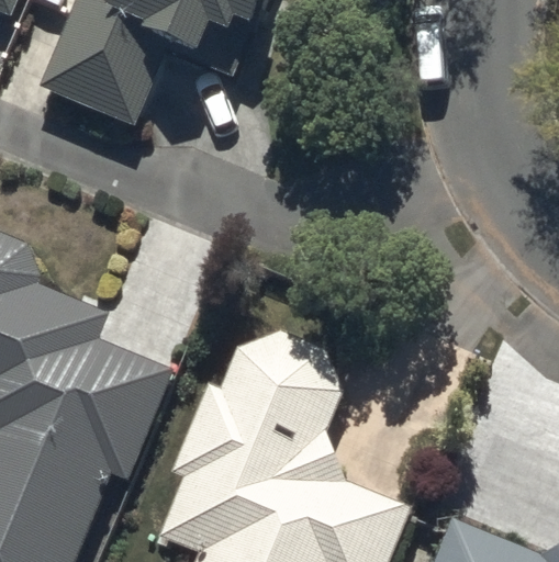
[(0,7),(21,15),(24,0),(0,0),(0,7)]
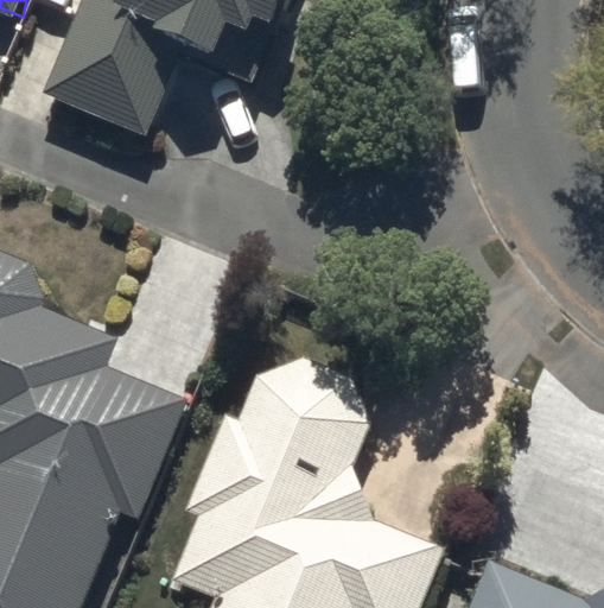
[(125,0),(82,0),(43,90),(150,132),(183,56),(259,80),(290,0),(126,0),(127,0),(125,0)]
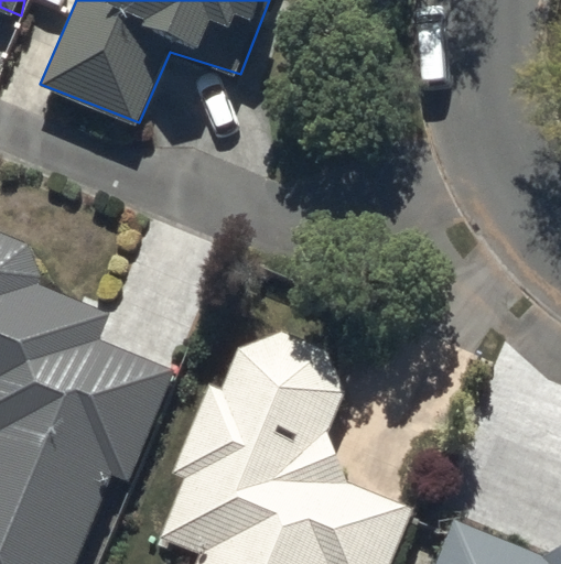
[(0,563),(78,563),(117,472),(132,480),(174,369),(107,339),(111,316),(40,284),(30,251),(0,234),(0,563)]
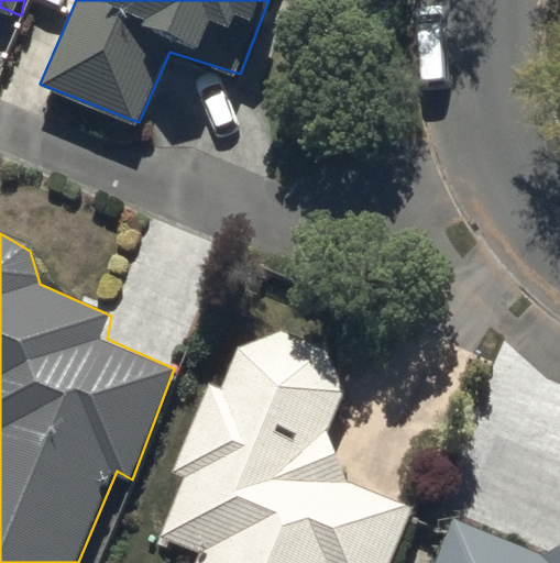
[(386,562),(408,507),(348,482),(324,438),(338,401),(324,351),(283,331),(237,346),(220,388),(207,384),(172,471),(182,475),(161,539),(199,556),(196,562),(386,562)]
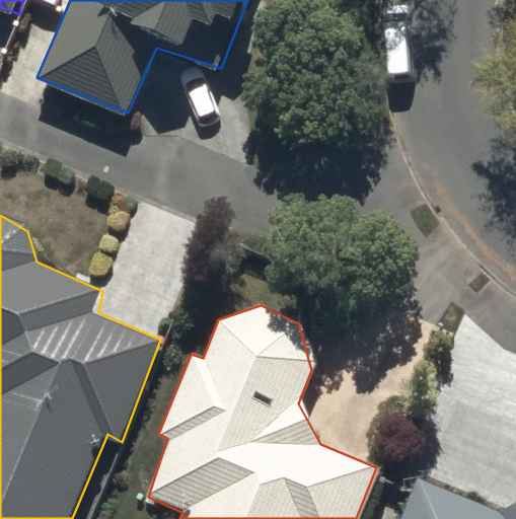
[(515,518),(515,502),(498,511),(413,475),(396,518),(515,518)]
